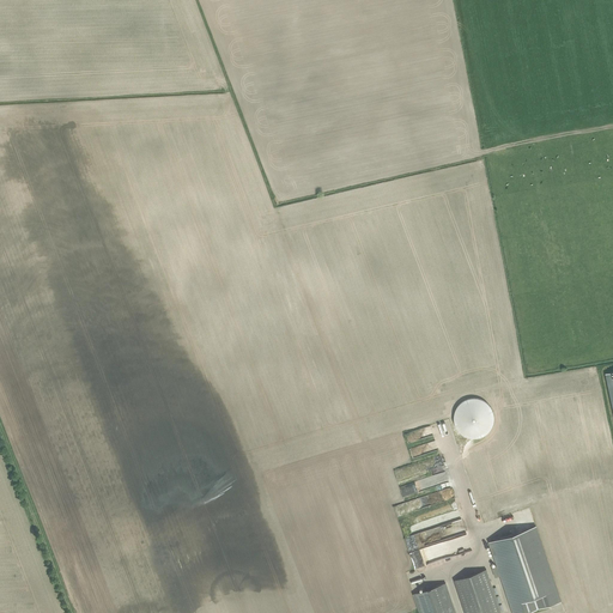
[(454,413),(454,417),(454,419),(454,423),(455,426),(457,429),(459,431),(461,434),(465,435),(467,437),(471,437),(474,437),(477,437),(480,436),(484,435),(486,434),(489,431),(491,429),(492,425),(493,423),(493,419),(493,416),(493,412),(492,410),(490,406),(489,404),(486,402),(483,400),(480,399),(477,398),(473,398),(471,398),(467,399),(463,400),(461,402),(459,405),(456,407),(455,410),(454,413)]
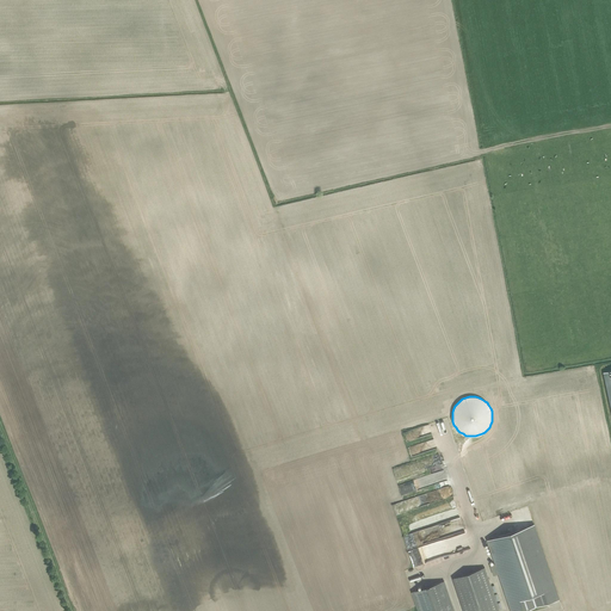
[(400,486),(401,489),(405,487),(406,487),(423,481),(421,477),(400,486)]
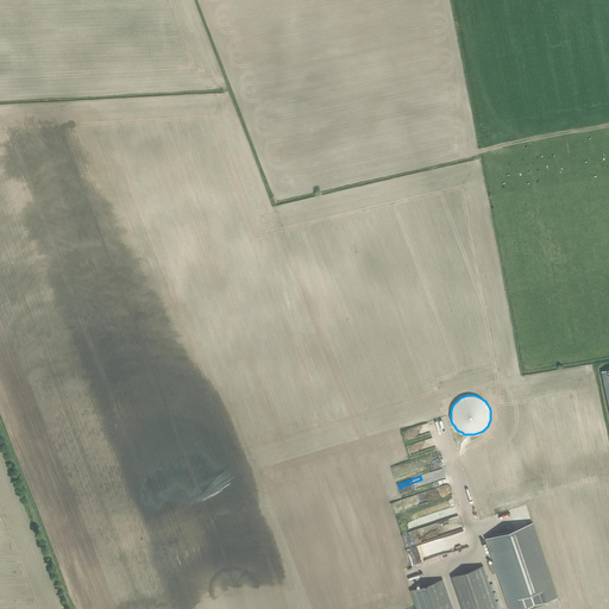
[(487,538),(495,562),(489,564),(491,573),(497,571),(510,608),(519,608),(557,596),(532,522),(487,538)]
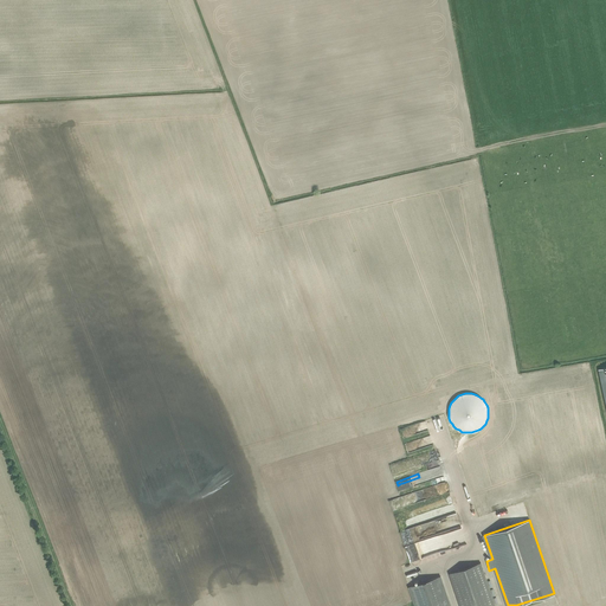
[(420,526),(401,530),(405,545),(412,543),(410,530),(411,530),(412,535),(414,534),(414,533),(417,532),(416,528),(420,527),(420,526)]
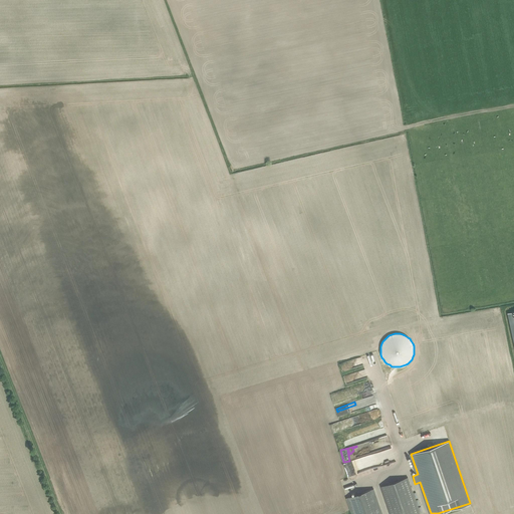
[(390,449),(344,463),(348,477),(361,473),(362,475),(387,468),(384,463),(394,461),(390,449)]
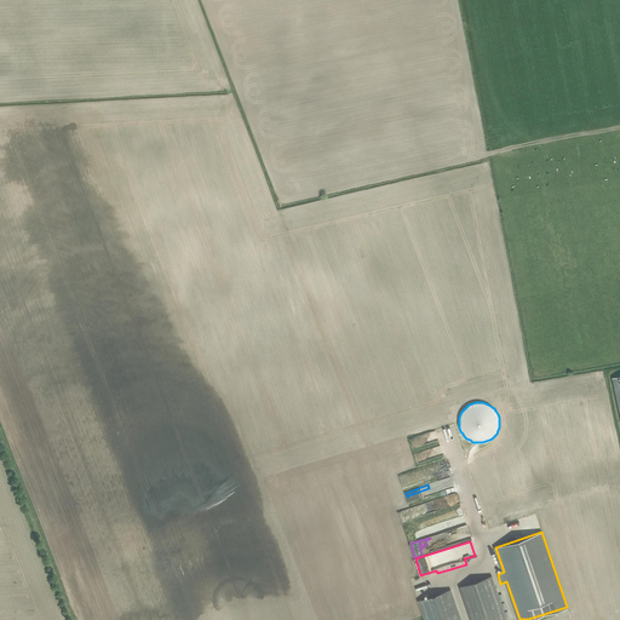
[(506,619),(492,575),(459,587),(470,619),(506,619)]
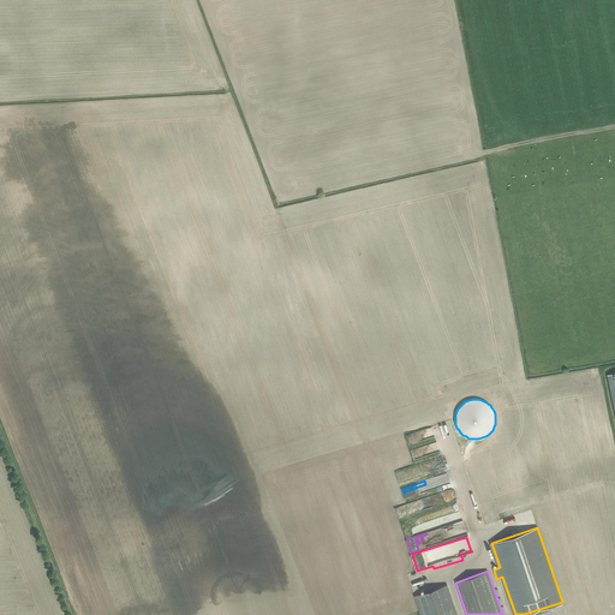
[(457,614),(447,585),(415,596),(421,614),(457,614)]
